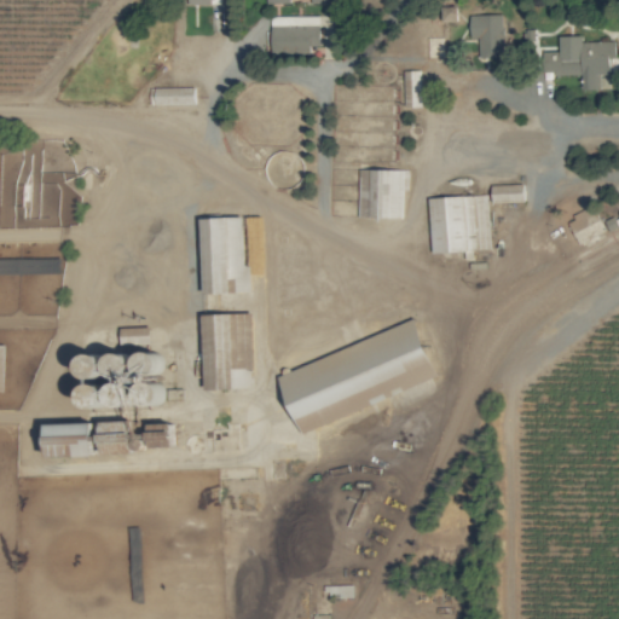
[(504,48),(503,13),(470,15),(472,50),(504,48)]
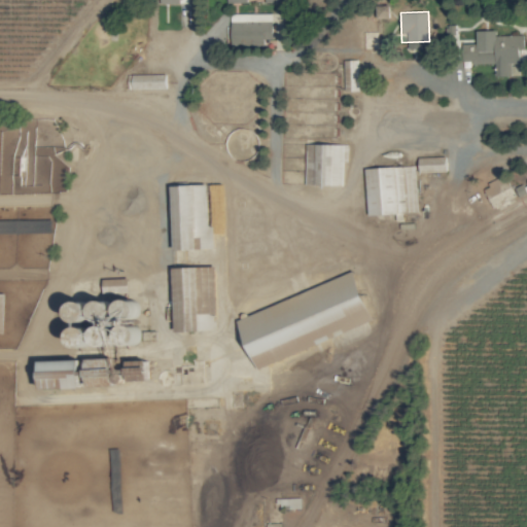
[(231,13),(232,45),(264,44),(264,38),(273,38),(272,12),(231,13)]
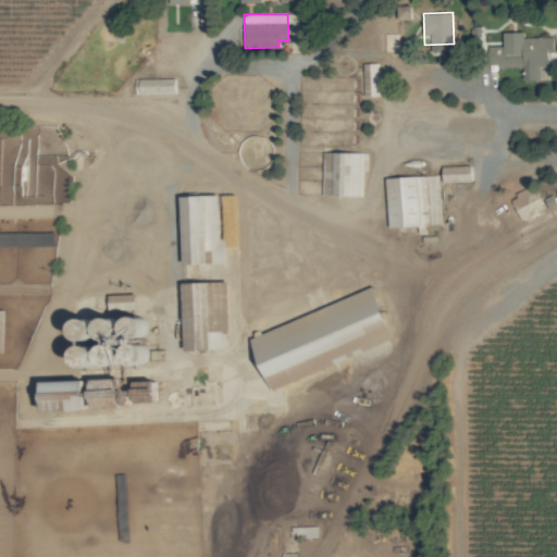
[(554,36),(523,37),(523,31),(502,31),(502,66),(525,66),(525,79),(548,79),(548,51),(554,50),(554,36)]
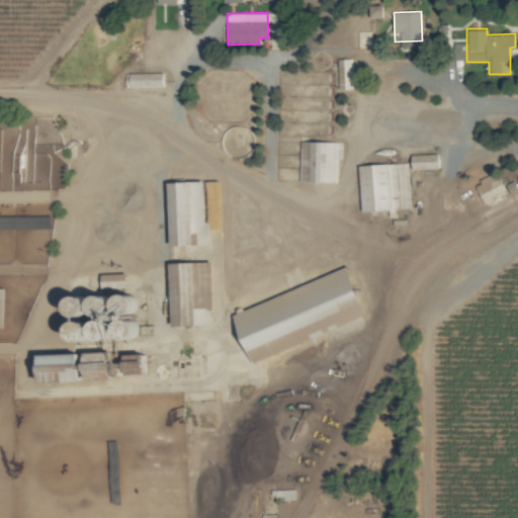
[(340,59),(340,64),(345,64),(346,69),(352,69),(351,58),(340,59)]
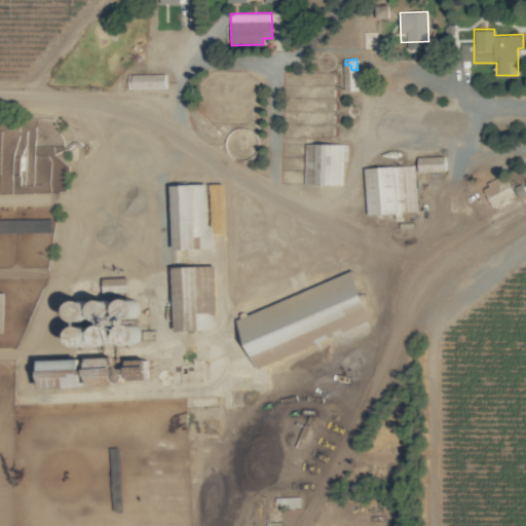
[(165,73),(128,73),(128,88),(165,87),(165,73)]
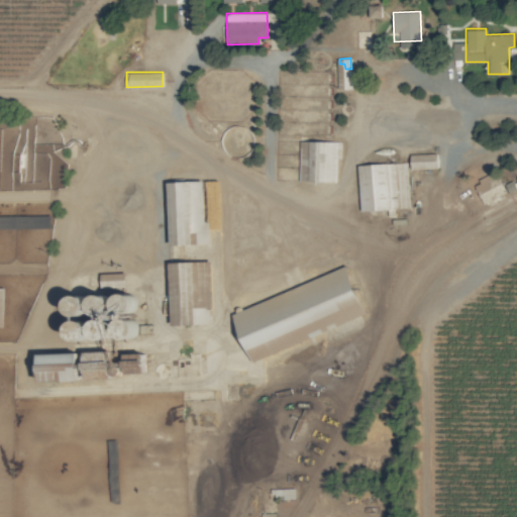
[(298,180),(336,181),(336,158),(340,158),(341,140),(300,139),(298,180)]
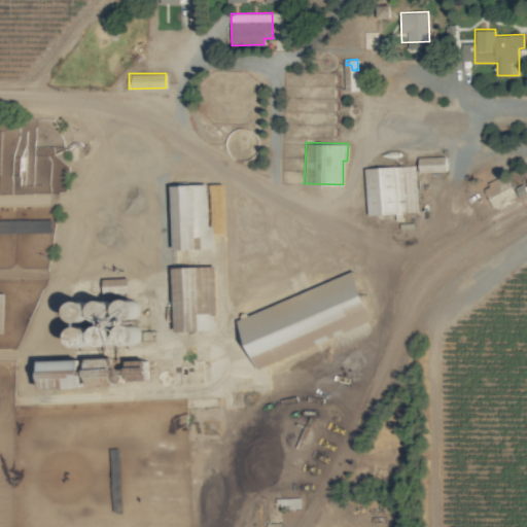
[(365,167),(367,214),(417,212),(416,165),(365,167)]
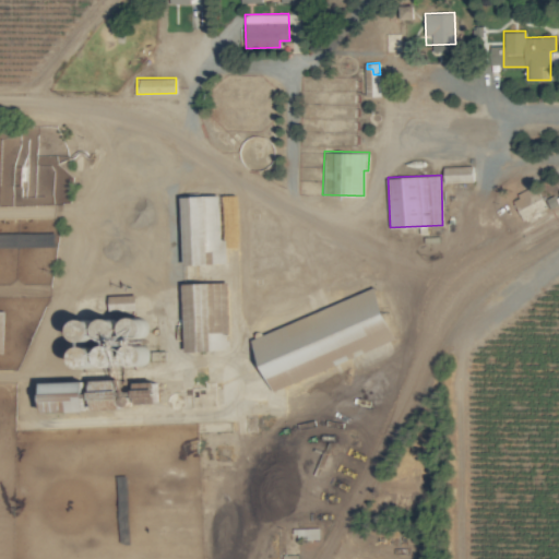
[(222,238),(221,194),(181,194),(182,235),(202,235),(202,251),(214,250),(214,262),(227,261),(227,238),(222,238)]
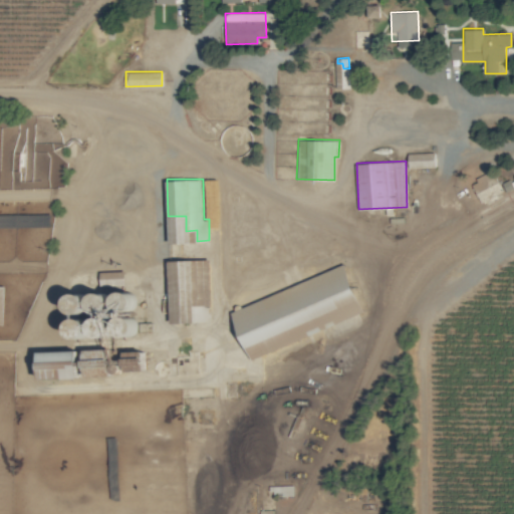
[(364,313),(347,266),(232,307),(249,355),(364,313)]
